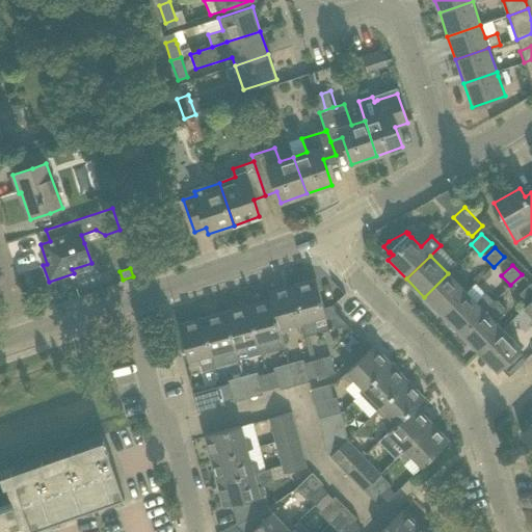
[(443,315),(466,292),(448,273),(424,297),(443,315)]
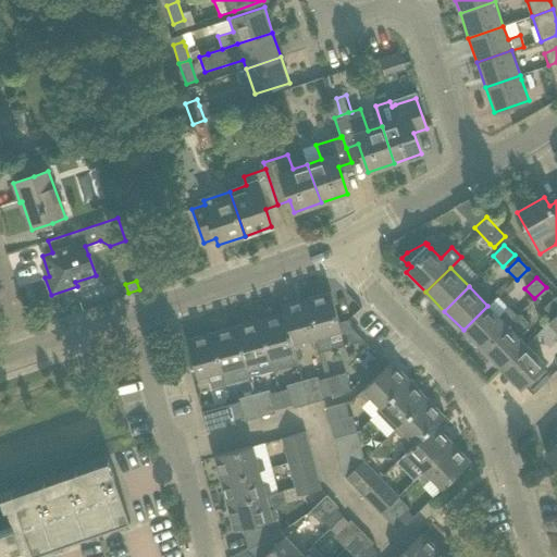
[(331,293),(306,299),(316,337),(317,343),(320,353),(331,349),(333,346),(330,333),(341,331),(331,293)]
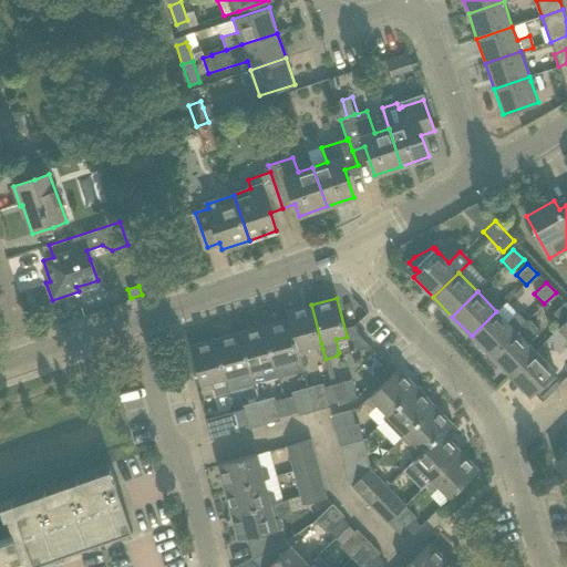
[(563,323),(566,319),(566,303),(565,302),(554,313),(563,323)]
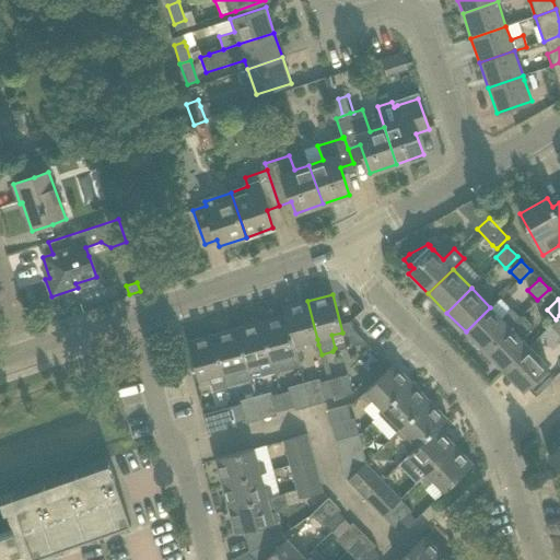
[(317,339),(307,301),(283,307),(294,351),(295,350),(304,348),(303,343),(317,339)]
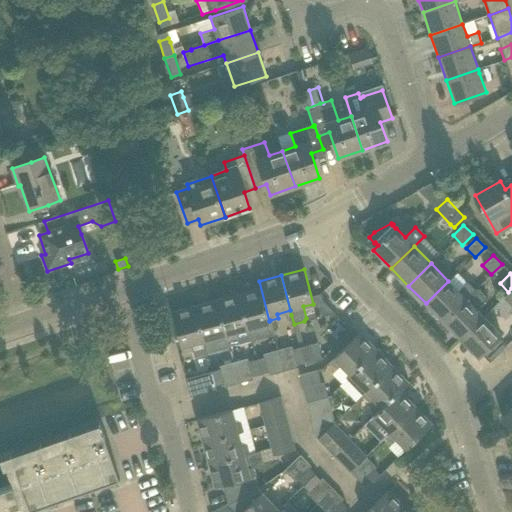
[(269,321),(259,281),(258,281),(260,289),(239,294),(248,329),(247,329),(249,335),(258,332),(256,326),(271,322),(270,320),(269,321)]
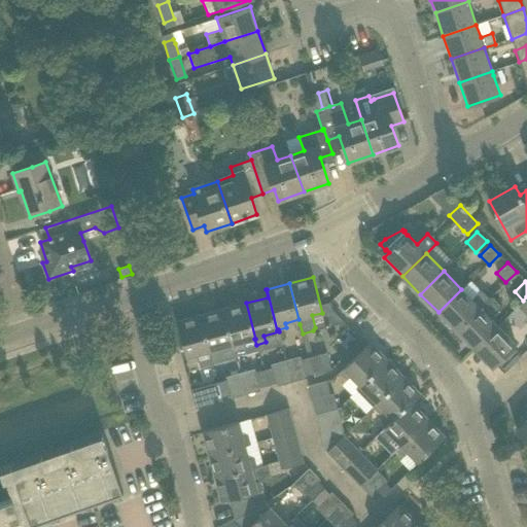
[(480,308),(489,299),(481,291),(471,300),(461,289),(438,312),(456,330),(480,308)]
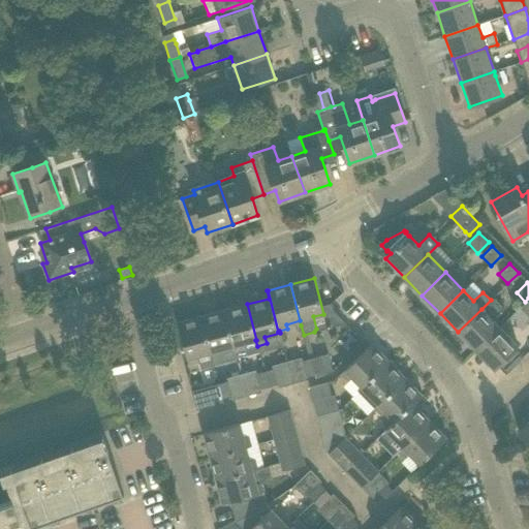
[(528,298),(525,302),(520,307),(528,316),(528,298)]
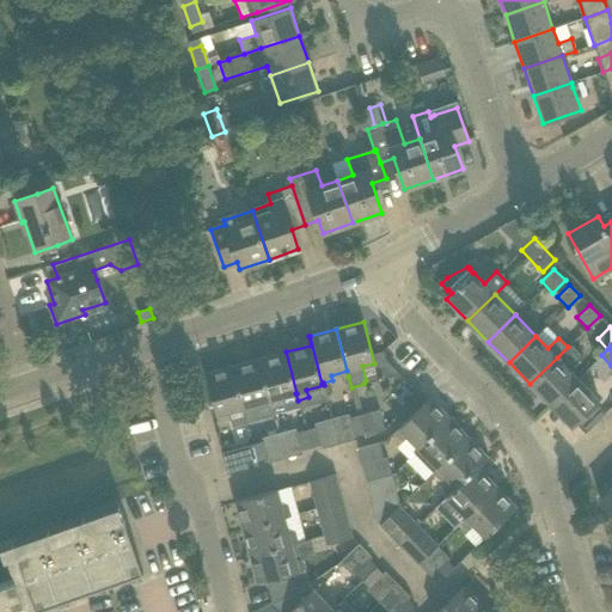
[(577,379),(570,371),(582,357),(570,346),(568,347),(557,357),(530,384),(550,405),(577,379)]
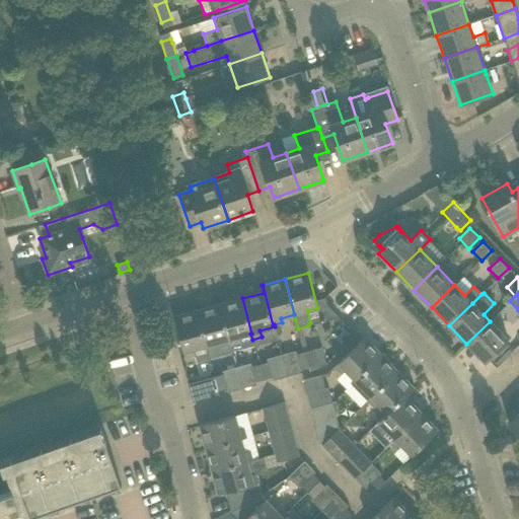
[(251,334),(242,298),(219,304),(229,340),(228,340),(229,346),(239,343),(238,337),(250,334),(251,334)]
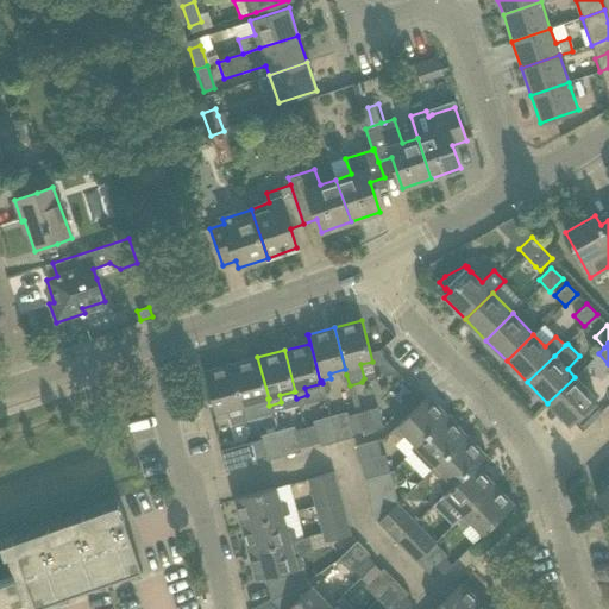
[(269,399),(257,357),(231,364),(242,406),(243,413),(255,409),(252,402),(268,399),(269,399)]
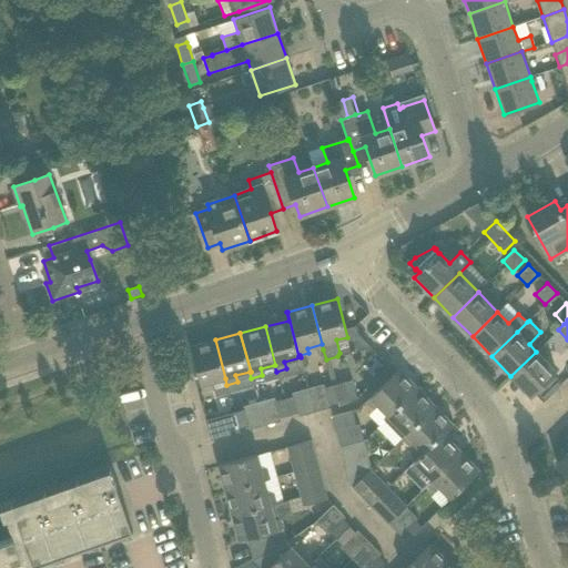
[(225,378),(215,340),(190,347),(202,392),(213,388),(211,382),(225,378)]
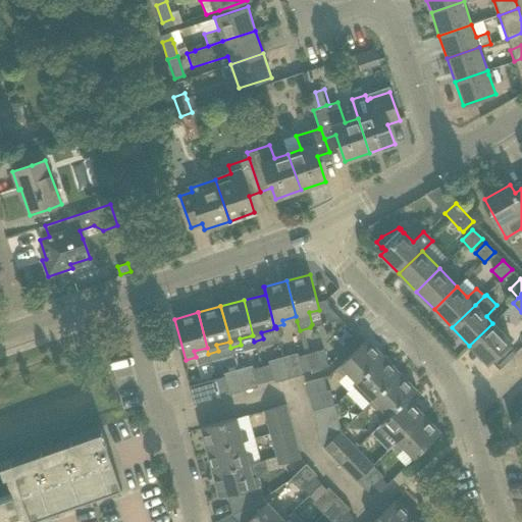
[(511,342),(497,327),(492,323),(469,346),(487,364),(511,342)]
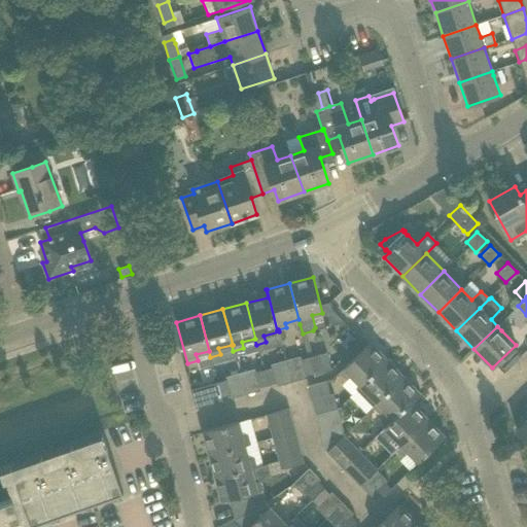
[(360,386),(387,360),(370,343),(339,373),(346,380),(350,376),(359,386),(360,386)]
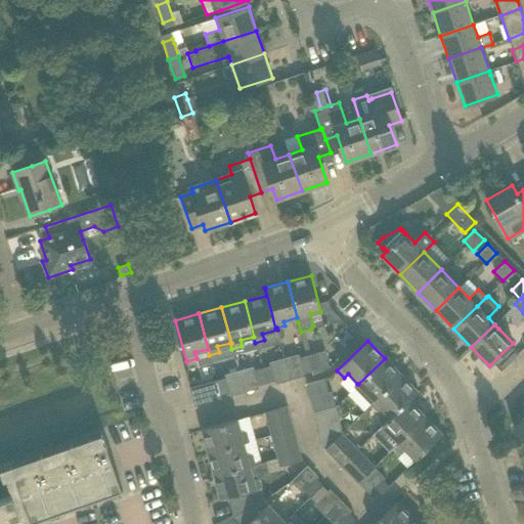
[(326,357),(324,351),(308,356),(312,370),(311,370),(312,375),(326,370),(330,367),(326,357)]
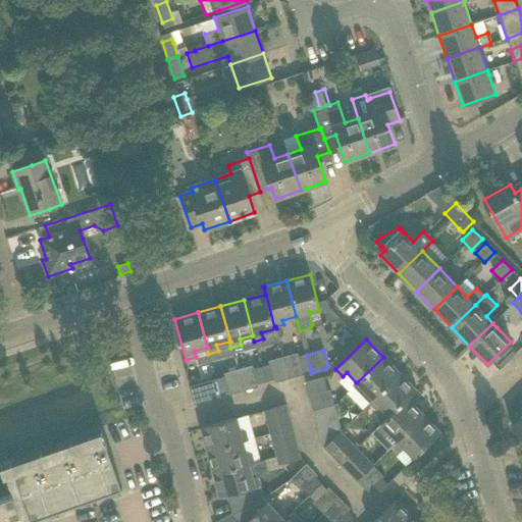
[(311,369),(307,355),(297,357),(301,372),(310,369),(311,369)]
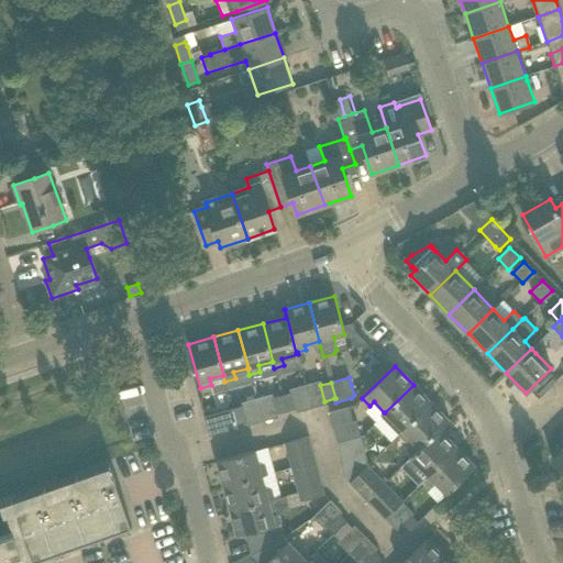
[(403,431),(431,403),(414,385),(385,412),(384,412),(379,417),(387,424),(392,420),(401,430),(403,431)]
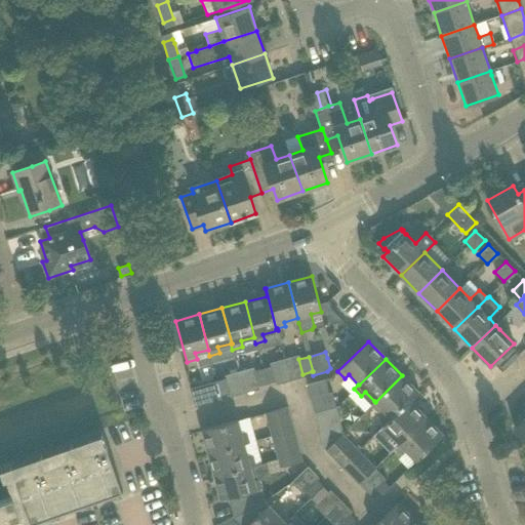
[(274,381),(270,366),(261,368),(266,384),(274,381)]
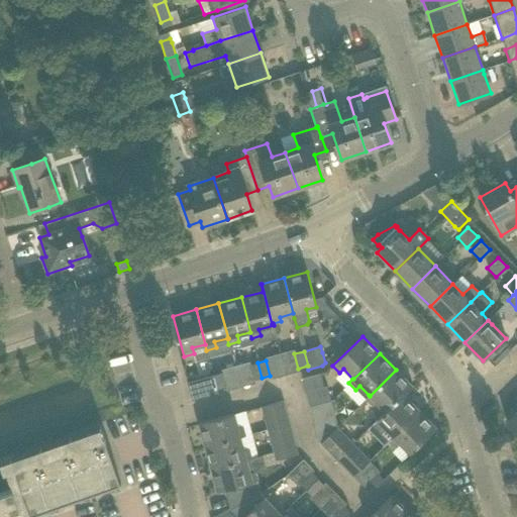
[(262,378),(257,363),(249,365),(254,380),(262,378)]
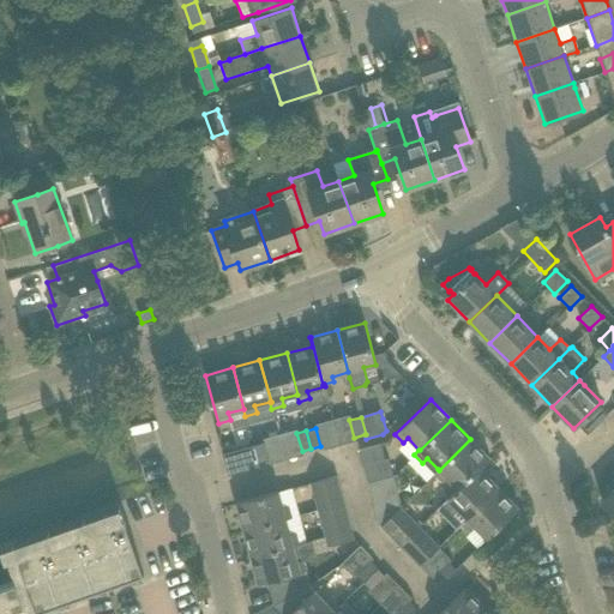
[(489,459),(470,439),(439,470),(438,469),(433,474),(445,486),(450,481),(457,489),(458,489),(480,469),(489,459)]
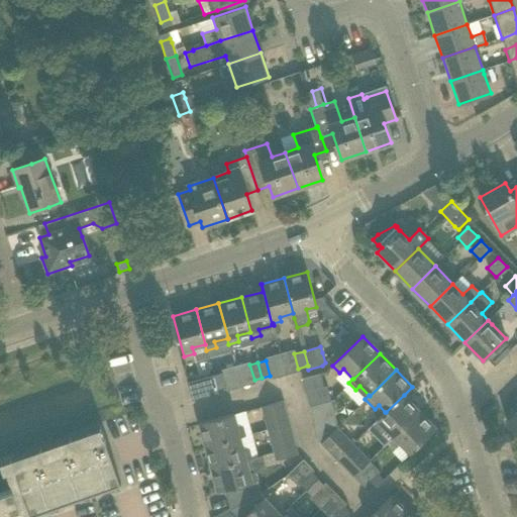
[(224,388),(220,373),(213,375),(213,376),(217,390),(224,388)]
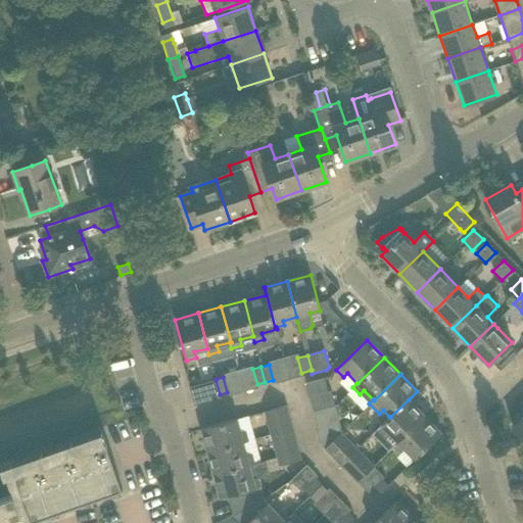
[(328,391),(324,378),(305,383),(310,396),(328,391)]
